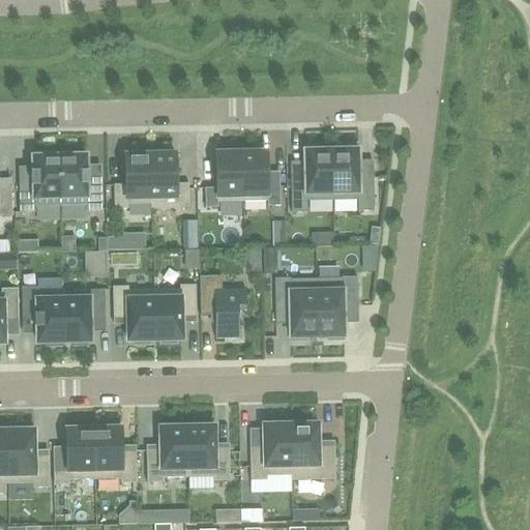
[(357,200),(358,211),(374,211),(373,178),(358,178),(358,146),(342,146),(342,150),(331,151),(332,201),(357,200)]
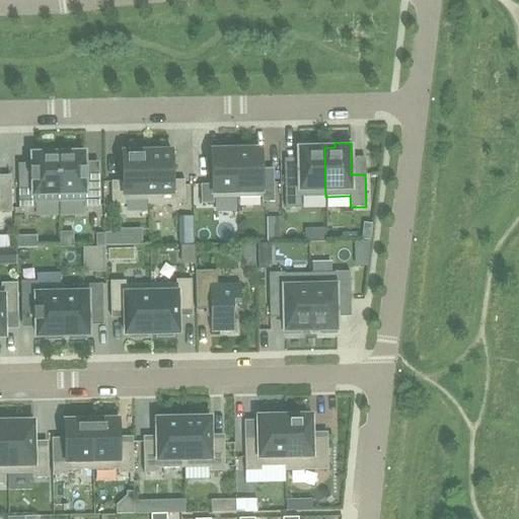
[(284,175),(285,209),(300,208),(300,197),(325,197),(324,148),(314,148),(314,144),(298,144),(298,175),(284,175)]
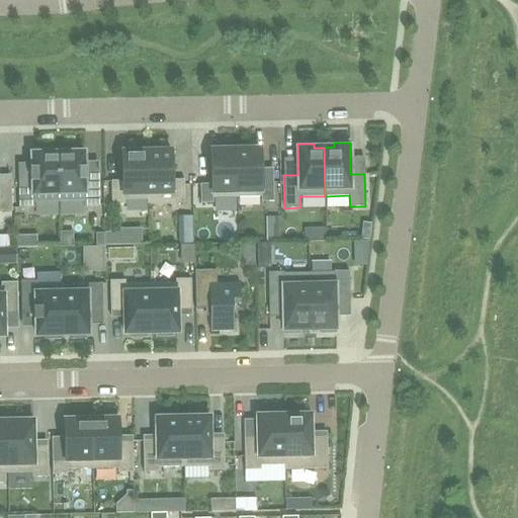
[(59,201),(58,153),(51,153),(51,149),(34,150),(34,154),(31,154),(31,168),(30,168),(30,180),(18,180),(18,208),(34,208),(34,202),(59,201)]
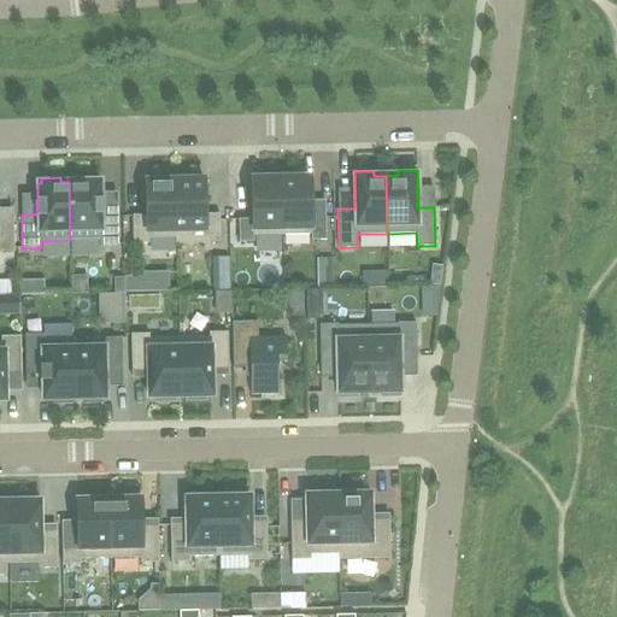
[(69,182),(70,240),(100,240),(100,247),(118,247),(118,212),(103,212),(103,200),(100,200),(100,182),(90,182),(90,177),(71,177),(71,182),(69,182)]
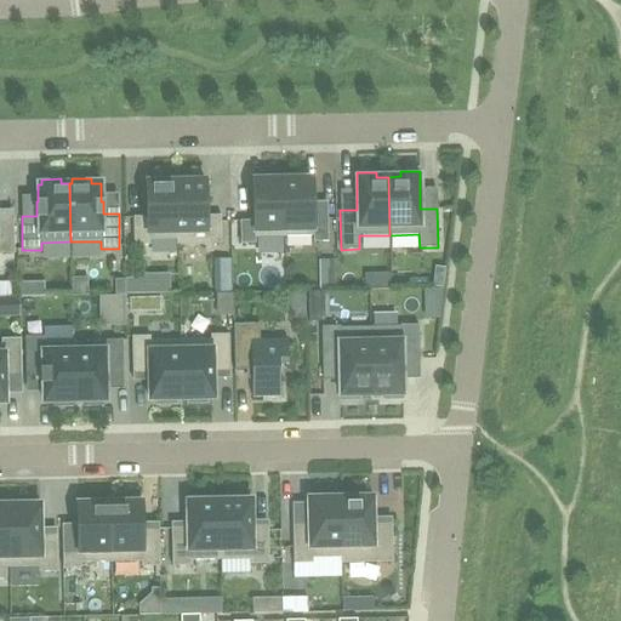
[(312,178),(283,180),(284,237),(313,237),(313,243),(328,241),(328,218),(313,220),(312,178)]
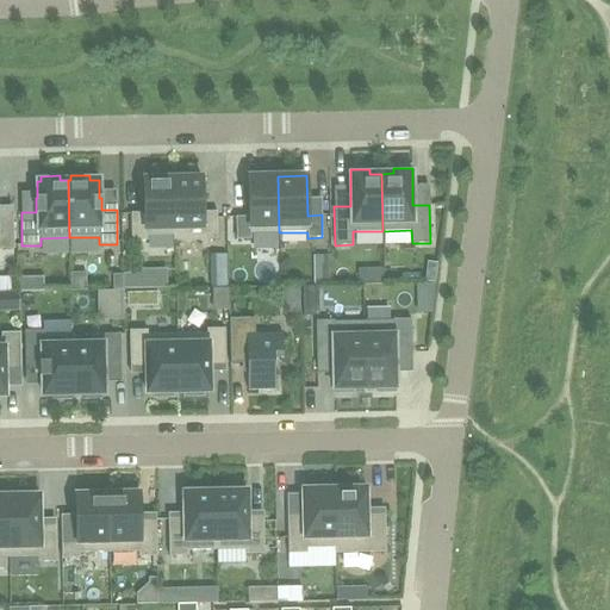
[(278,176),(249,176),(250,217),(235,217),(236,240),(250,240),(250,234),(279,232),(278,176)]
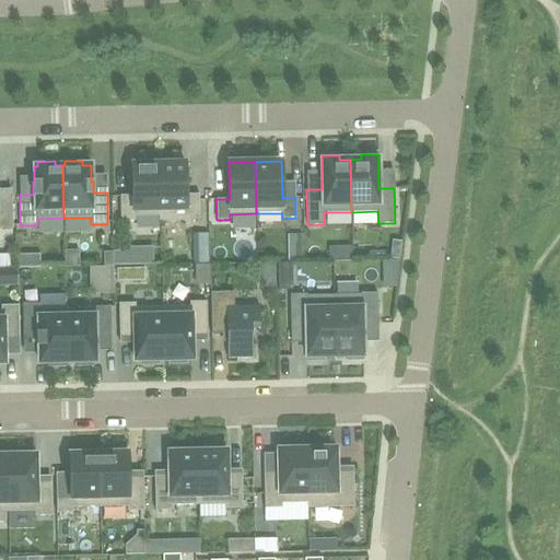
[(160,216),(159,163),(132,164),(132,196),(119,196),(120,221),(135,221),(135,216),(159,216),(160,216)]
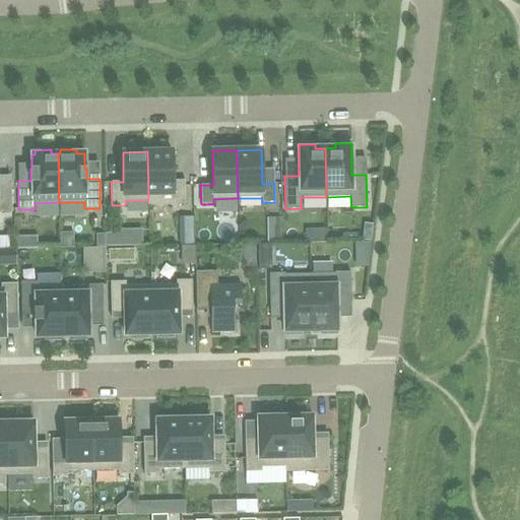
[(172,151),(147,151),(148,200),(147,200),(147,205),(185,204),(185,180),(173,181),(172,151)]
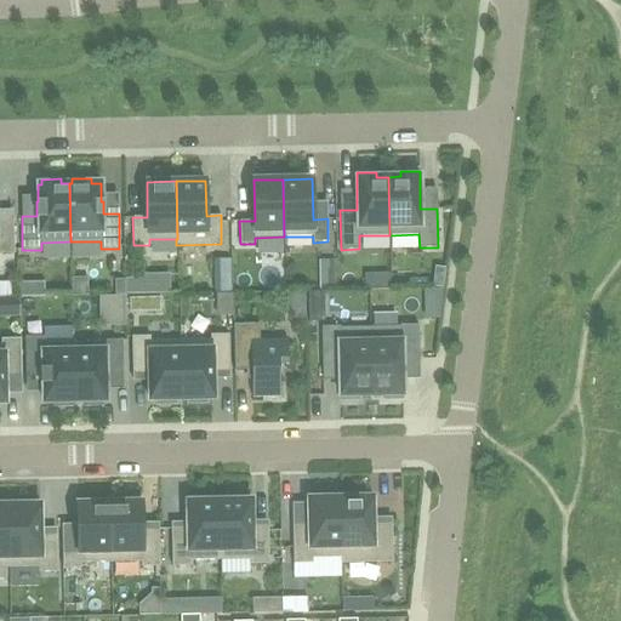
[(0,251),(12,252),(12,216),(0,216),(0,251)]
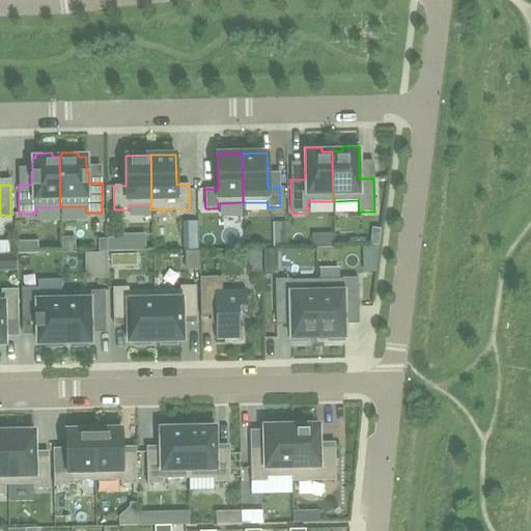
[(185,236),(198,235),(198,222),(185,222),(185,236)]
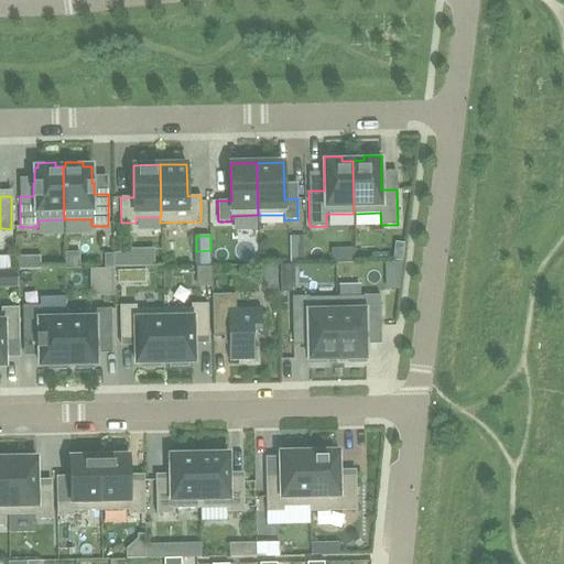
[(291,250),(291,264),(305,263),(305,250),(291,250)]
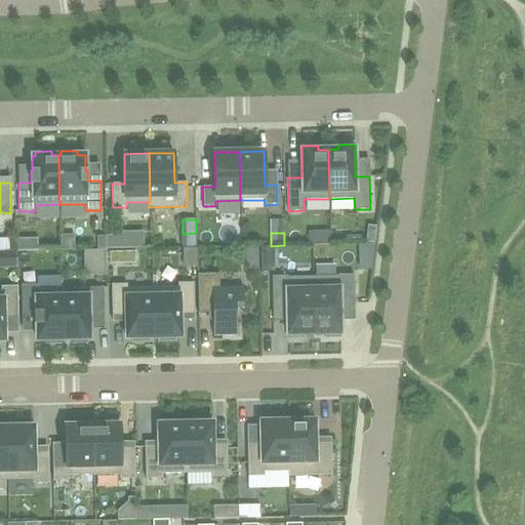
[(108,248),(119,248),(119,235),(108,235),(108,248)]
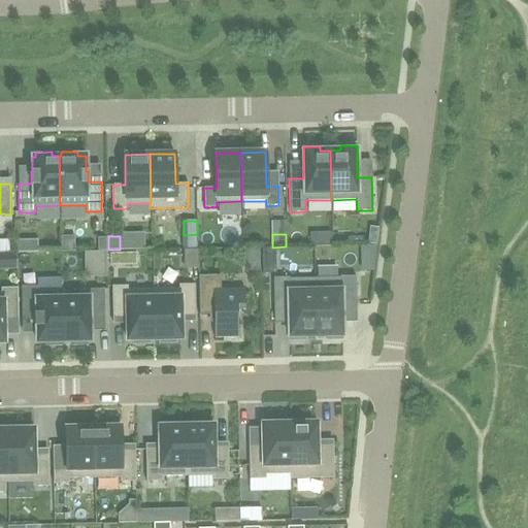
[(28,239),(17,239),(17,253),(28,253),(28,239)]
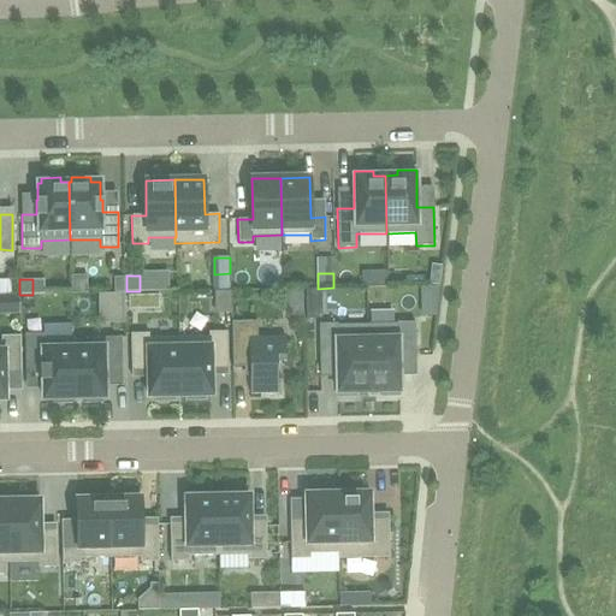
[(303,302),(302,289),(284,290),(284,302),(303,302)]
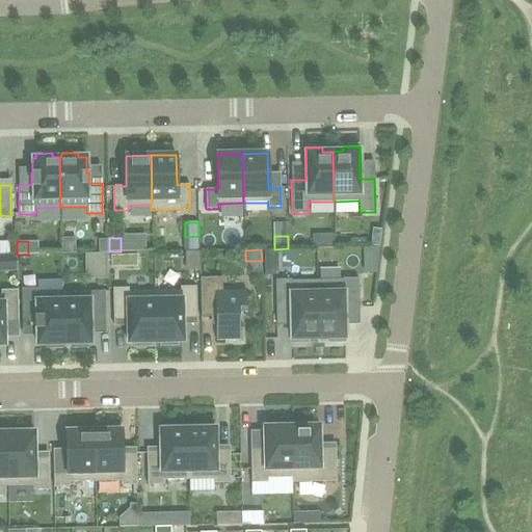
[(85,254),(85,263),(108,263),(108,254),(85,254)]
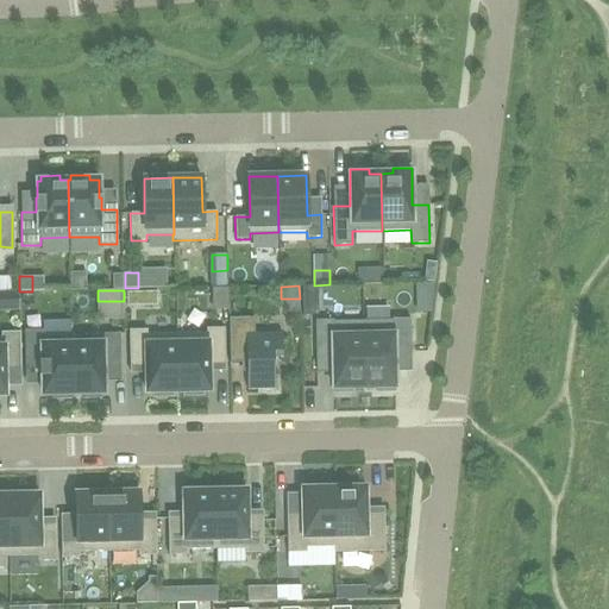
[(136,292),(126,292),(126,307),(136,307),(136,292)]
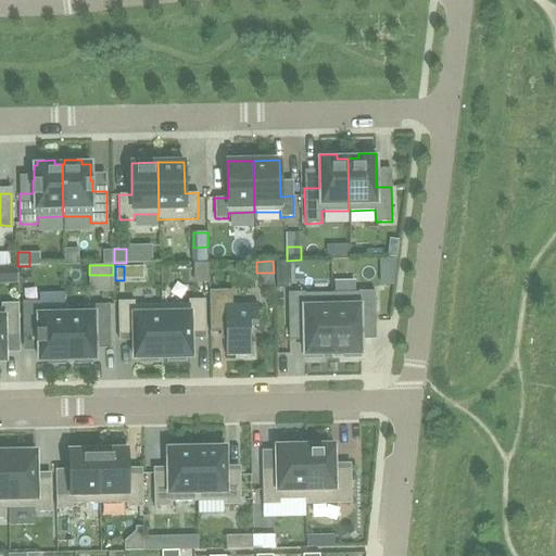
[(250,355),(250,327),(257,327),(256,303),(231,304),(231,289),(209,290),(210,331),(225,331),(225,356),(250,355)]
